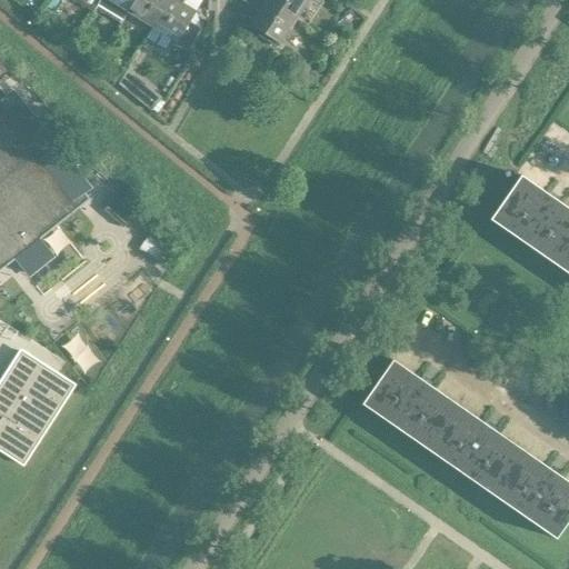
[(100,0),(96,8),(120,23),(127,11),(133,0),(100,0)]
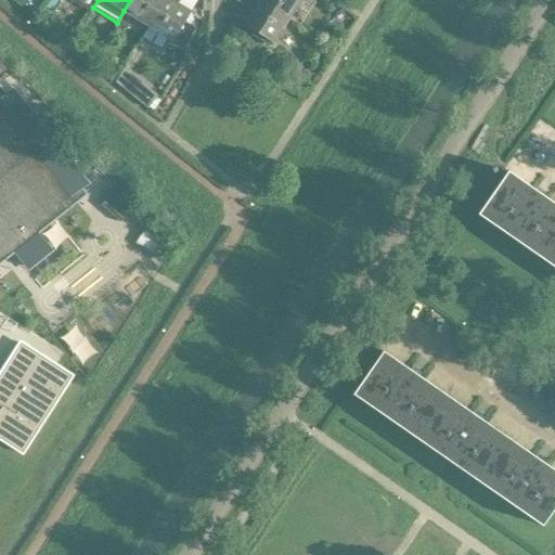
[(130,0),(124,11),(149,26),(164,0),(130,0)]
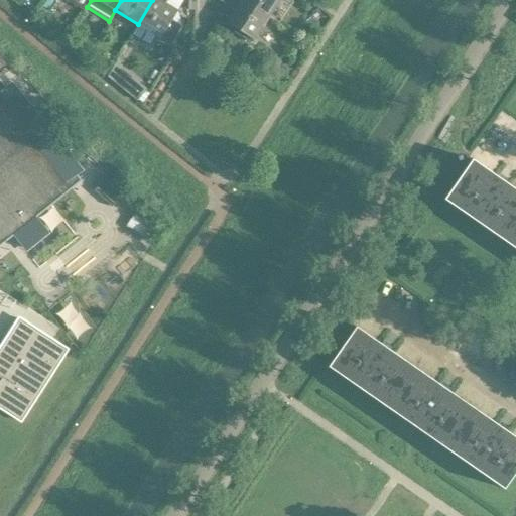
[(152,0),(138,24),(171,44),(182,26),(171,19),(177,10),(165,3),(166,0),(152,0)]
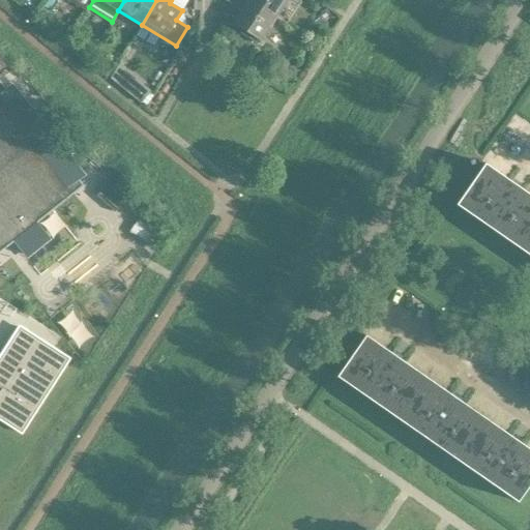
[(276,18),(248,0),(225,0),(241,10),(233,23),(261,40),(276,18)]
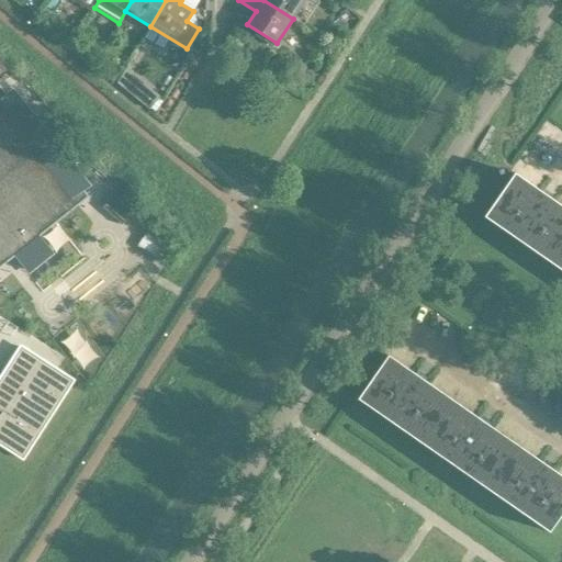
[(263,0),(293,19),(304,0),(263,0)]
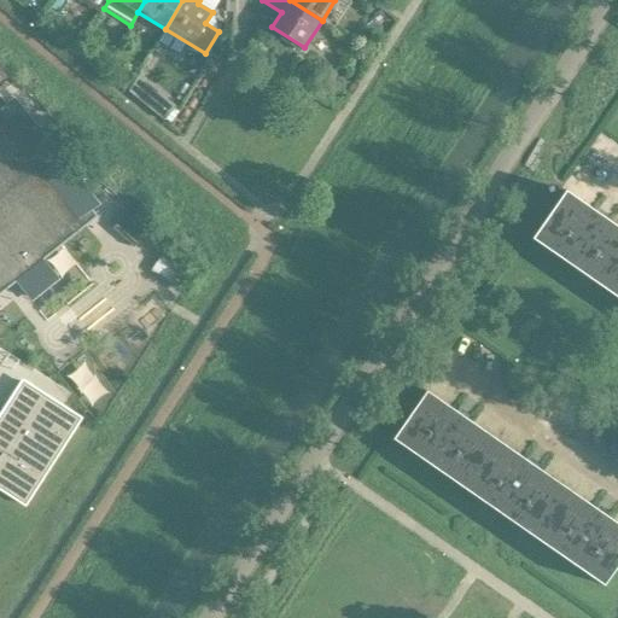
[(0,94),(0,295),(17,281),(33,301),(59,280),(56,275),(44,260),(54,251),(98,216),(92,209),(95,207),(58,159),(54,163),(45,151),(48,147),(11,101),(7,104),(0,94)]
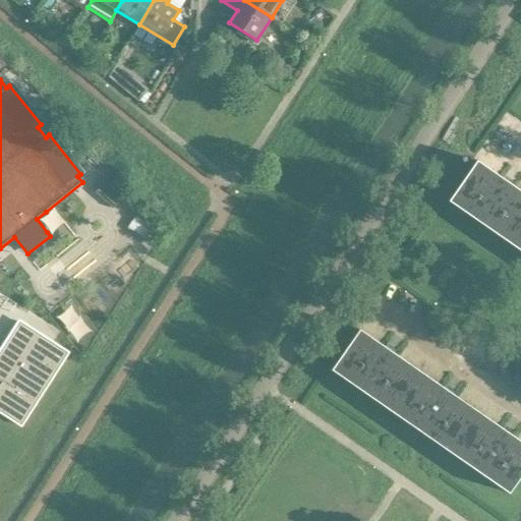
[(520,191),(477,161),(449,201),(520,250),(520,191)]
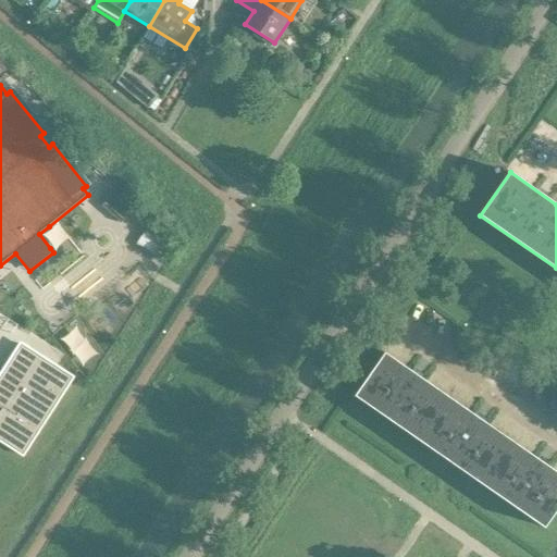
[(148,225),(136,244),(158,259),(171,240),(148,225)]
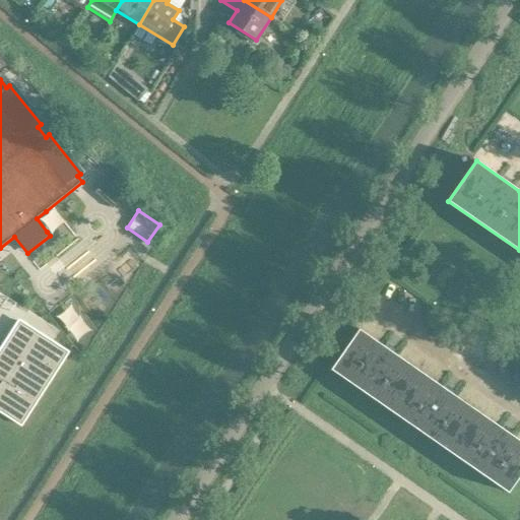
[(0,410),(21,425),(68,351),(19,321),(0,350),(0,410)]
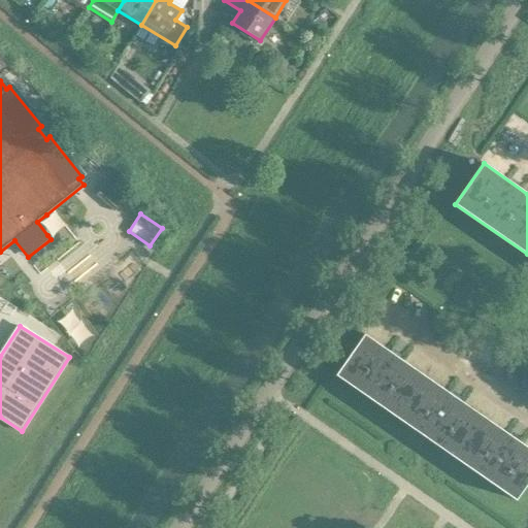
[(363,337),(336,374),(337,375),(339,372),(517,496),(515,499),(516,499),(527,482),(527,452),(362,341),(364,338),(363,337)]
